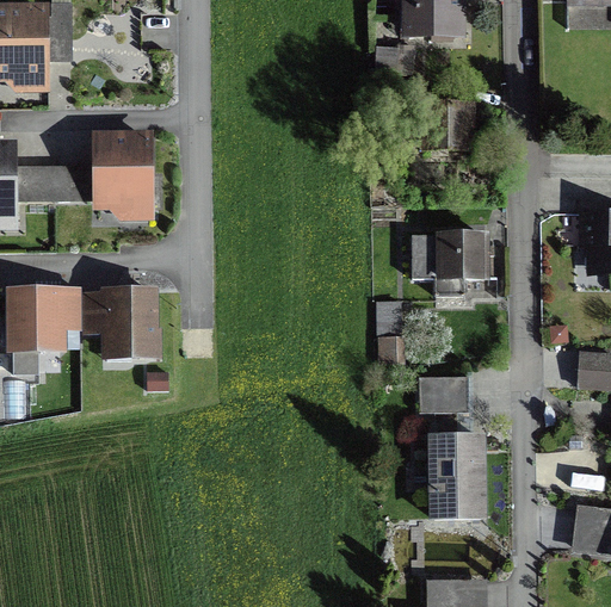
[(401,0),(402,38),(466,38),(466,0),(401,0)]
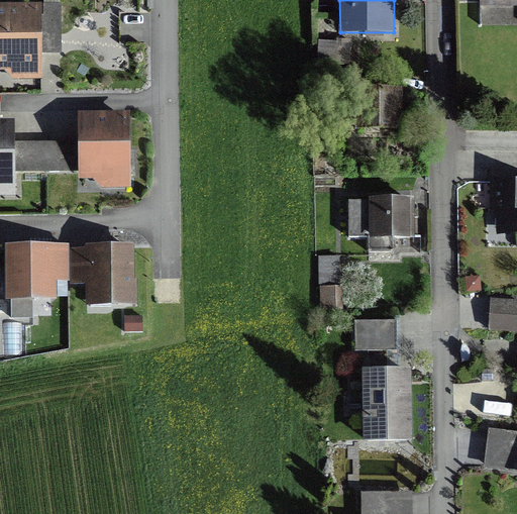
[(0,1),(0,68),(4,69),(12,77),(42,77),(41,52),(41,12),(41,1),(0,1)]
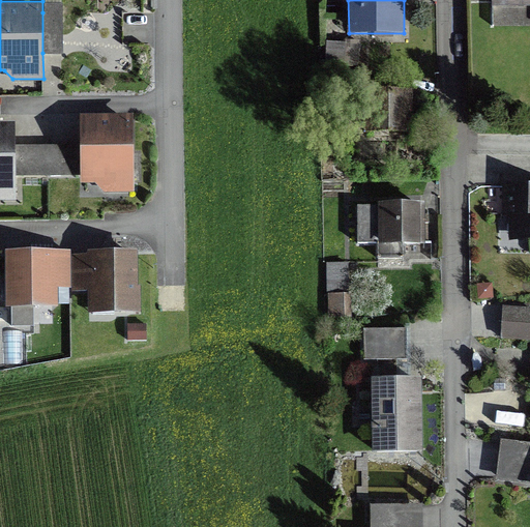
[(45,12),(42,12),(42,53),(63,53),(62,1),(45,1),(45,12)]
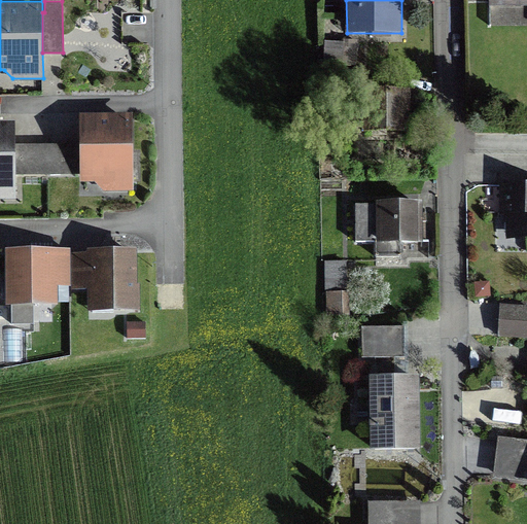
[(324,39),(323,64),(357,65),(358,37),(344,37),(343,39),(324,39)]
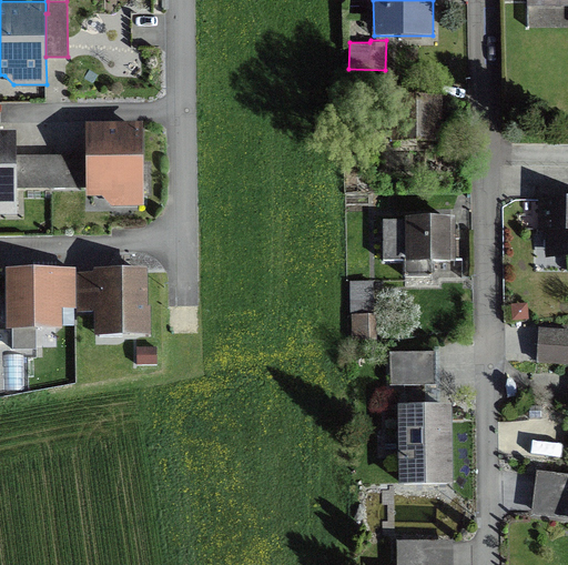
[(435,99),(394,99),(394,139),(435,139),(435,99)]
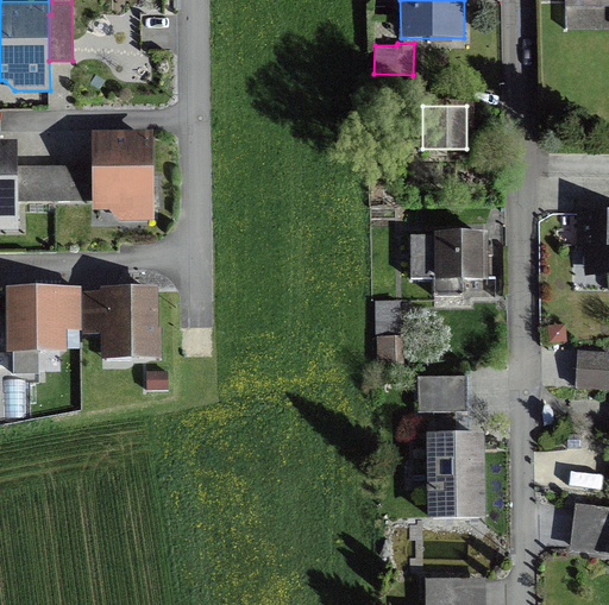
[(154,218),(152,128),(92,130),(92,161),(92,200),(92,209),(110,209),(118,218),(154,218)]
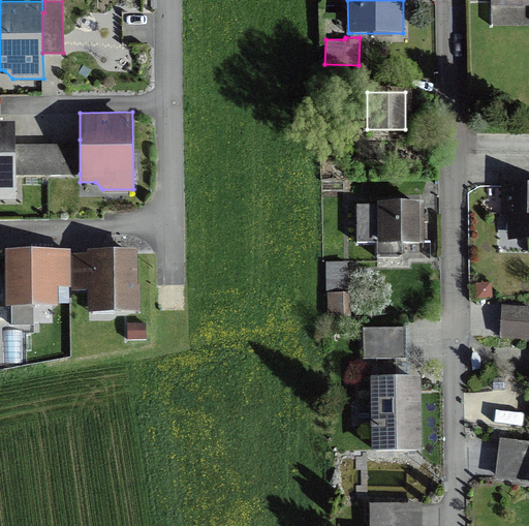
[(14,120),(0,120),(0,197),(16,197),(16,174),(16,143),(14,120)]
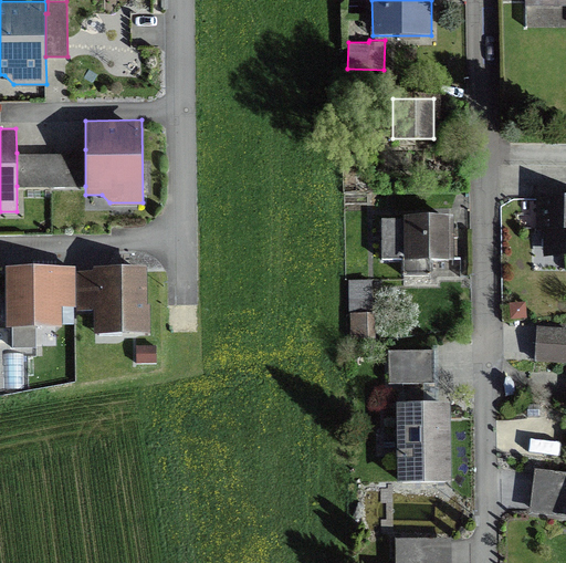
[(85,186),(85,149),(66,149),(66,153),(17,153),(17,186),(85,186)]
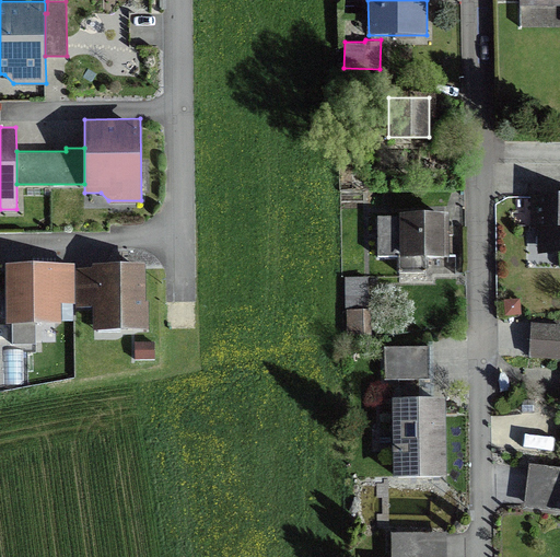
[(544,245),(557,245),(557,251),(559,250),(559,198),(534,198),(533,225),(544,225),(544,245)]
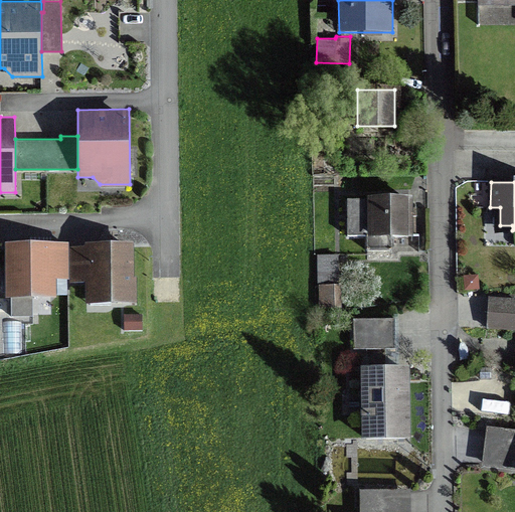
[(412,236),(412,228),(416,228),(416,206),(413,206),(413,195),(367,195),(367,198),(347,198),(347,234),(366,234),(366,248),(392,248),(392,236),(412,236)]
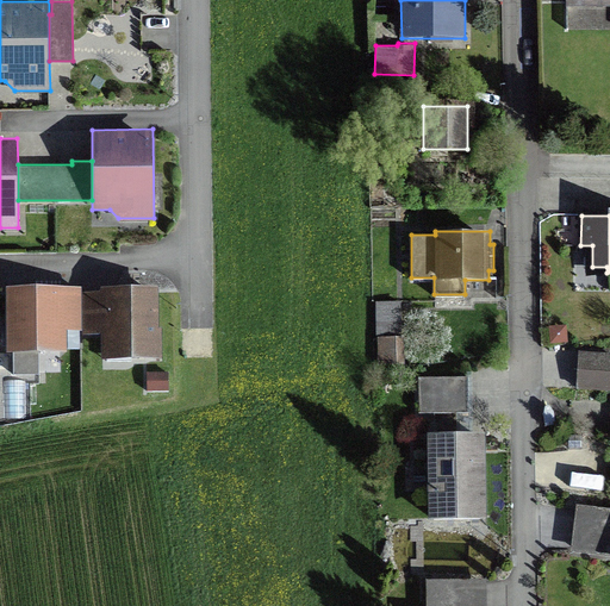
[(81,285),(5,286),(6,353),(12,353),(12,373),(39,373),(39,351),(67,351),(67,329),(82,329),(81,291),(81,285)]
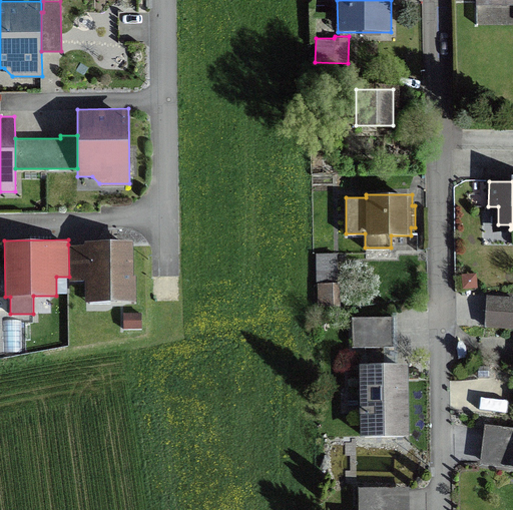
[(132,240),(84,240),(84,243),(68,244),(69,277),(69,280),(85,280),(85,302),(136,301),(136,275),(133,275),(132,240)]
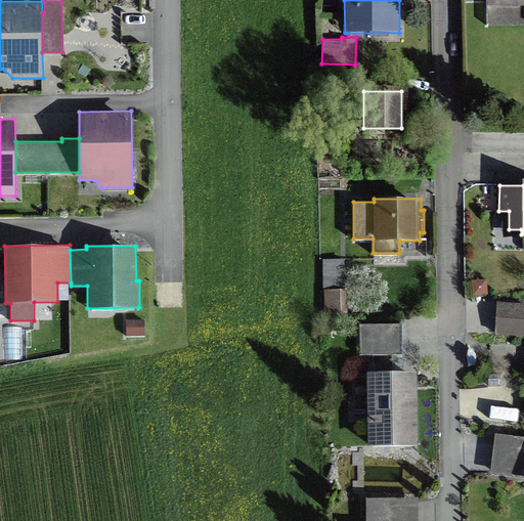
[(323,312),(348,311),(348,288),(346,288),(346,257),(323,257),(323,312)]
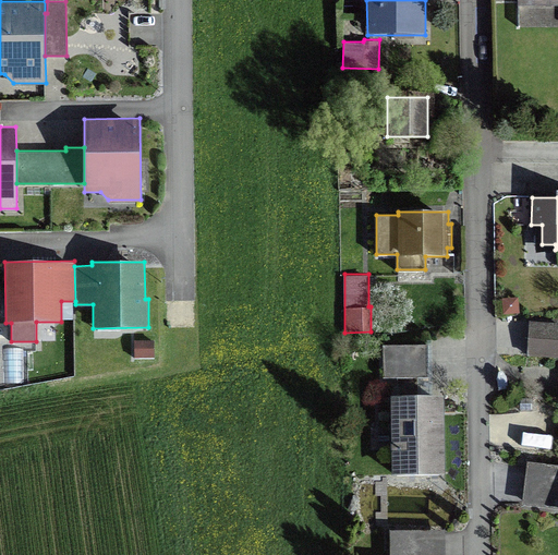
[(557,357),(557,346),(557,325),(529,323),(526,354),(557,357)]
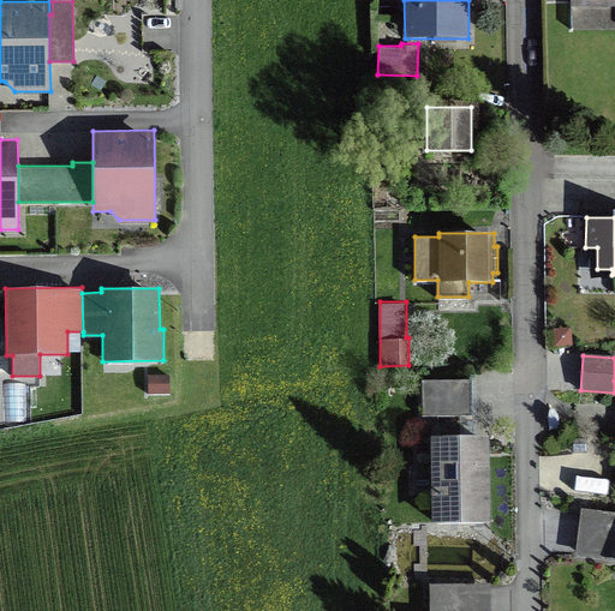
[(169,393),(169,373),(148,373),(147,393),(169,393)]
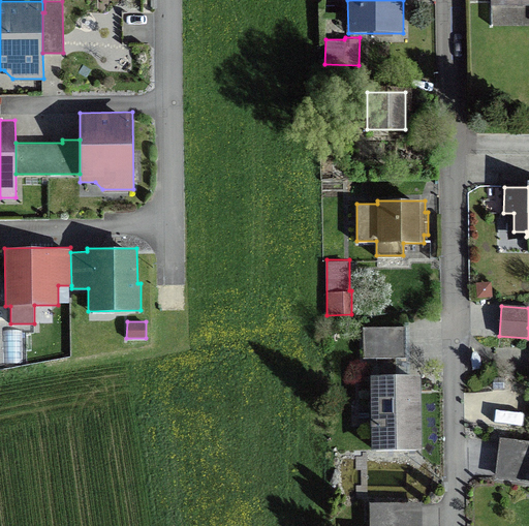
[(405,356),(404,326),(363,326),(364,357),(405,356)]
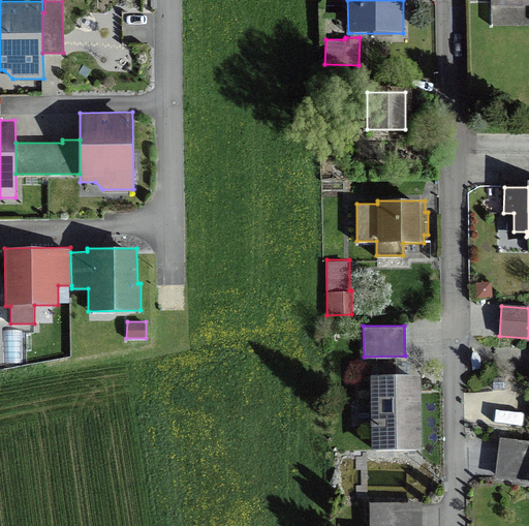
[(423,453),(422,376),(371,376),(371,453),(423,453)]
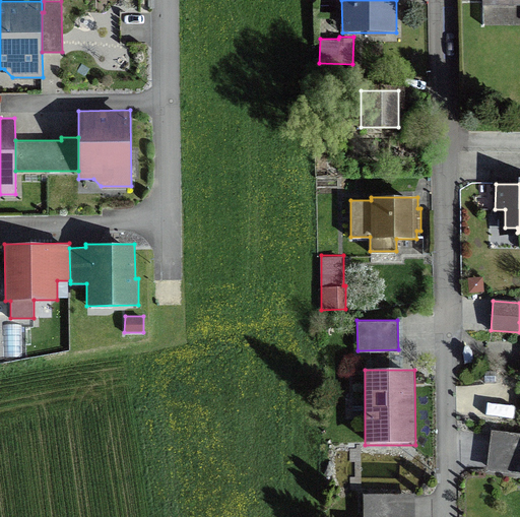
[(519,444),(493,442),(490,468),(519,471),(519,444)]
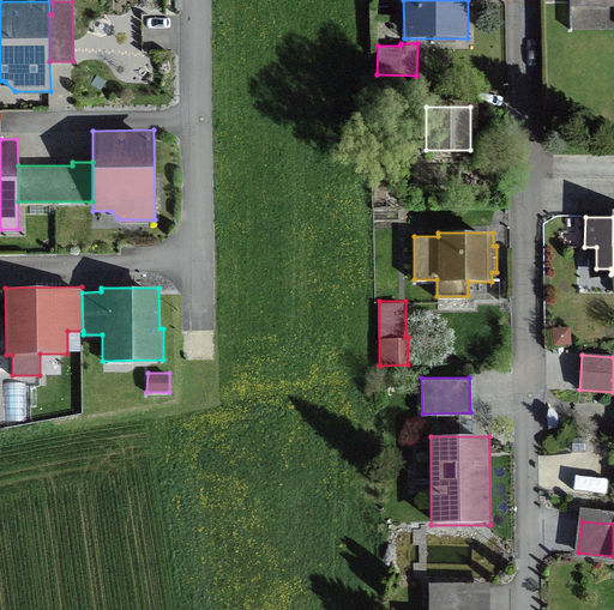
[(489,609),(489,581),(428,583),(428,609),(489,609)]
